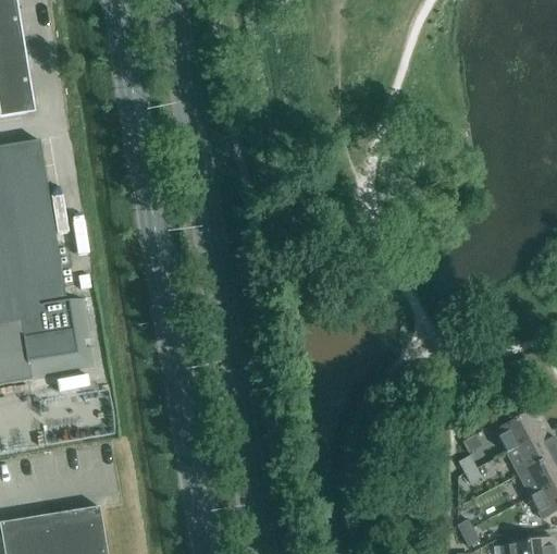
[(0,0),(0,114),(34,109),(15,0),(0,0)]
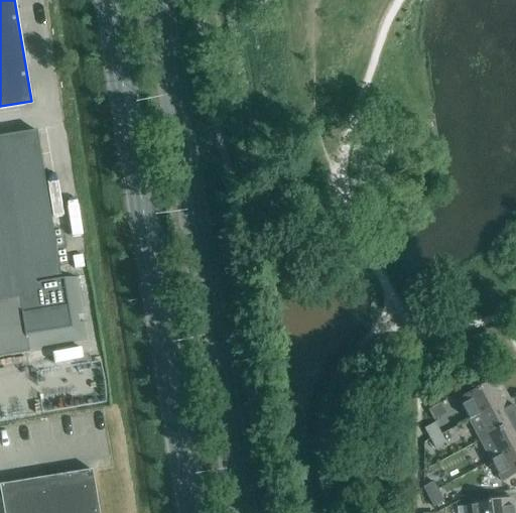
[(0,354),(28,350),(28,348),(88,338),(77,274),(60,276),(36,128),(0,133),(0,354)]
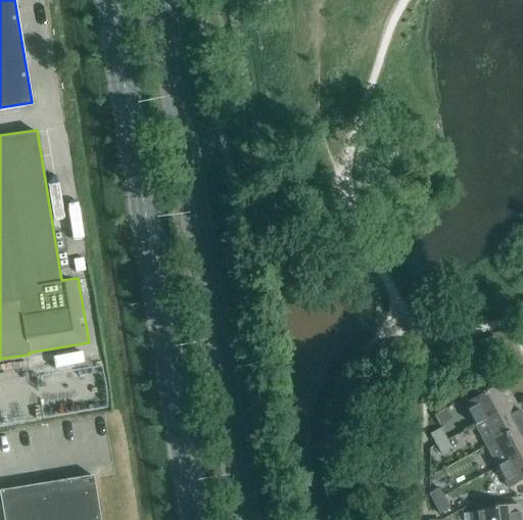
[(464,402),(475,423),(515,402),(504,380),(464,402)]
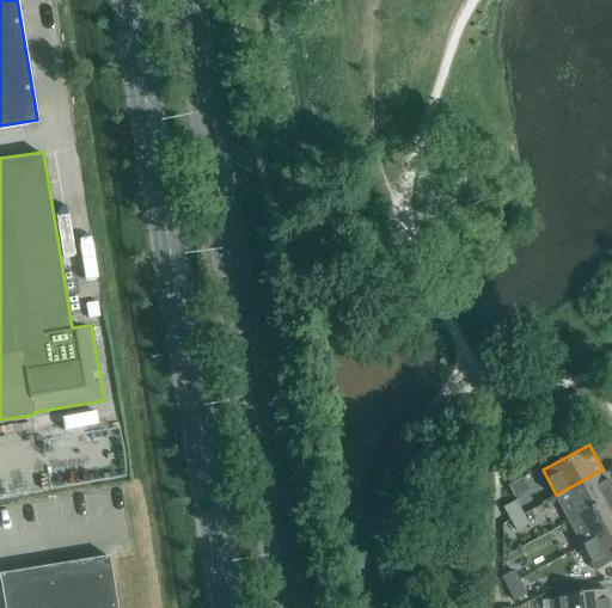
[(569,519),(611,495),(611,486),(603,470),(556,495),(569,519)]
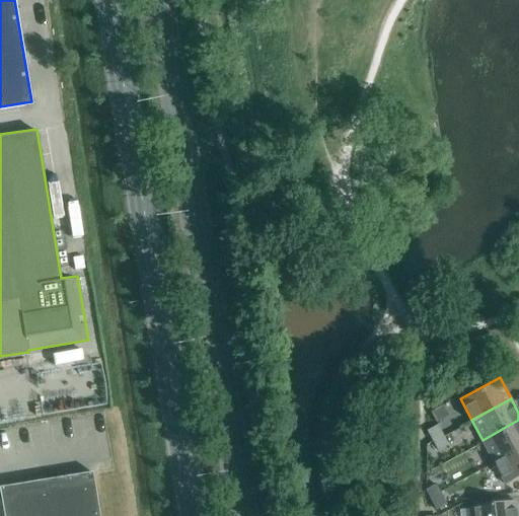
[(443,402),(431,410),(436,420),(449,413),(443,402)]
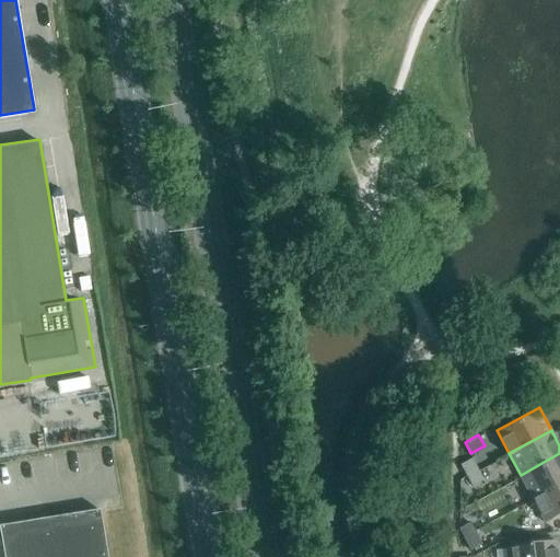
[(533,497),(559,482),(559,453),(521,475),(533,497)]
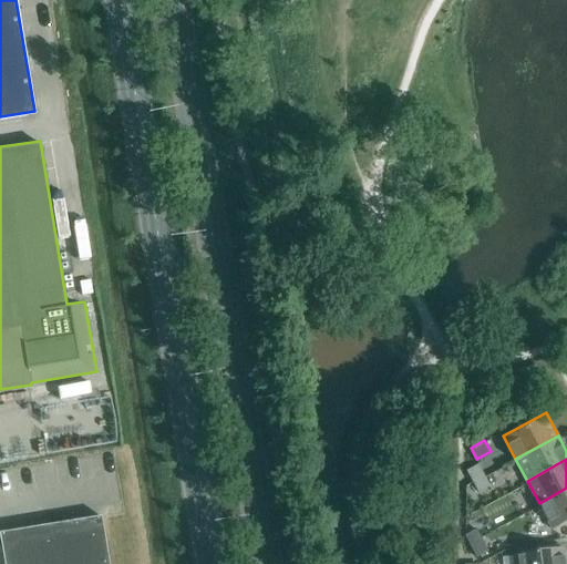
[(485,474),(477,461),(466,468),(473,481),(485,474)]
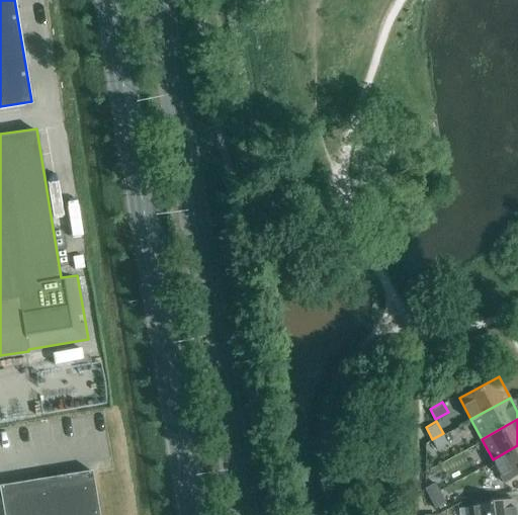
[(447,441),(443,433),(432,439),(437,447),(447,441)]
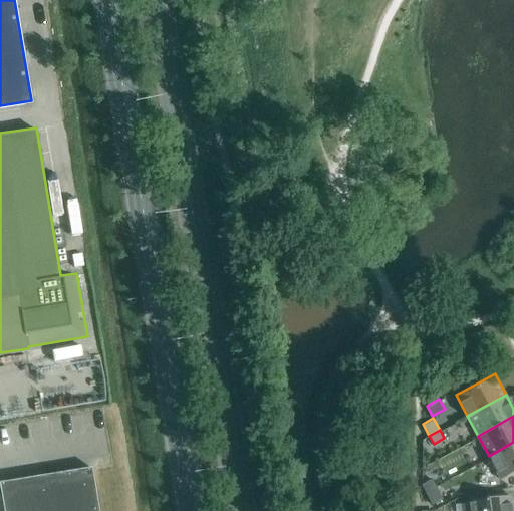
[(513,469),(513,442),(489,456),(500,477),(513,469)]
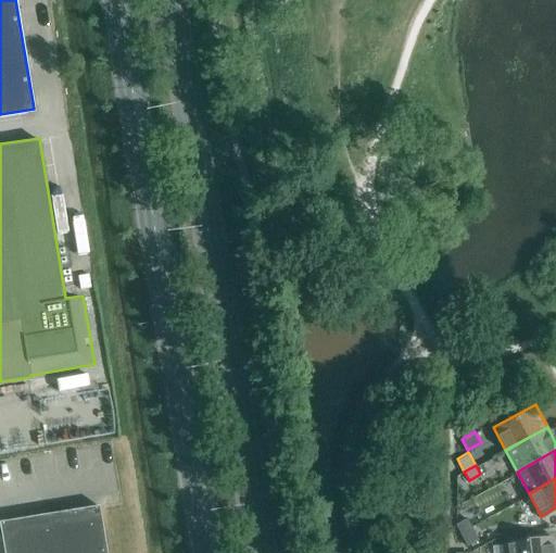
[(106,552),(99,504),(0,519),(0,530),(3,552),(106,552)]
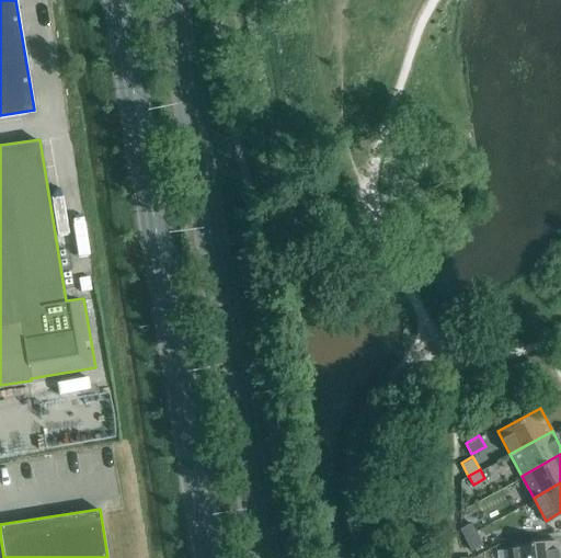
[(476,528),(472,521),(460,527),(464,535),(476,528)]
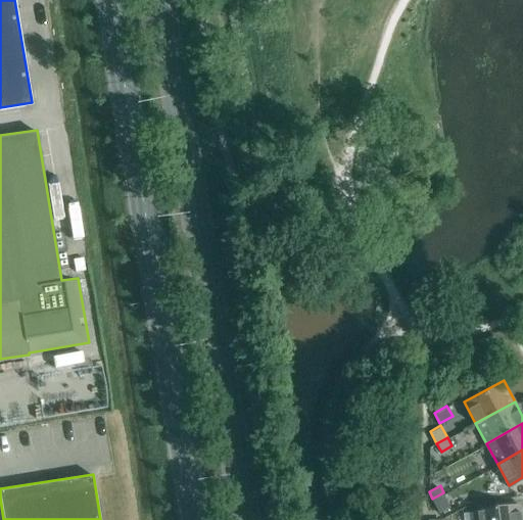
[(450,506),(443,492),(432,499),(439,511),(450,506)]
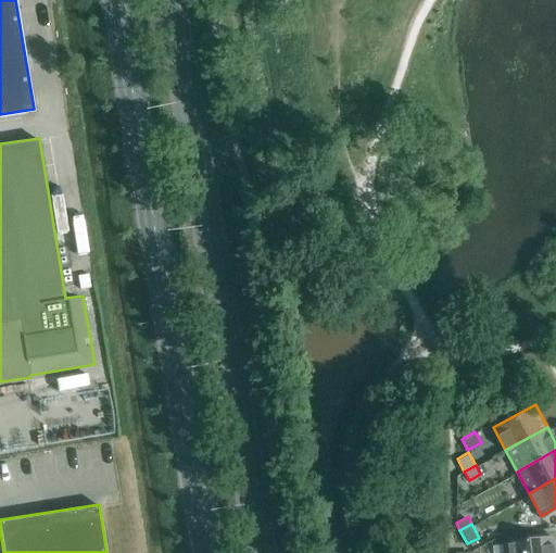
[(553,552),(551,535),(503,541),(504,552),(553,552)]
